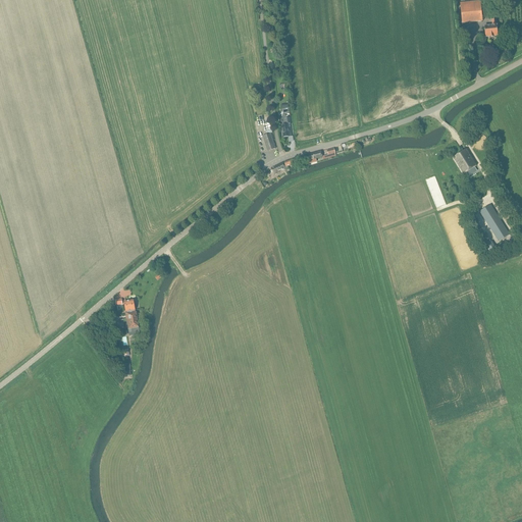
[(460,3),(462,23),(482,21),(480,1),(460,3)]
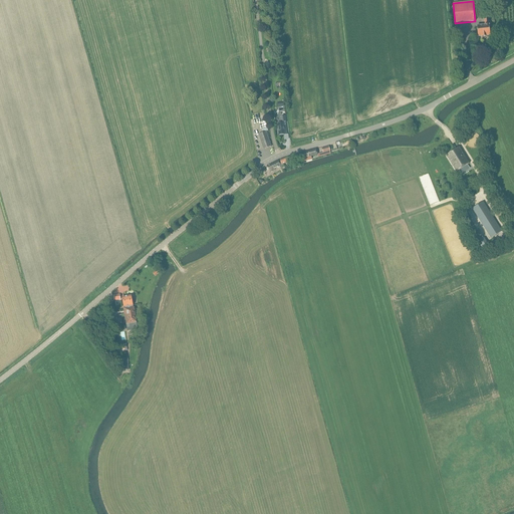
[(493,35),(493,30),(493,29),(490,29),(488,19),(484,19),(485,25),(477,26),(478,32),(478,36),(481,36),(481,37),(487,37),(487,36),(490,35),(493,35)]
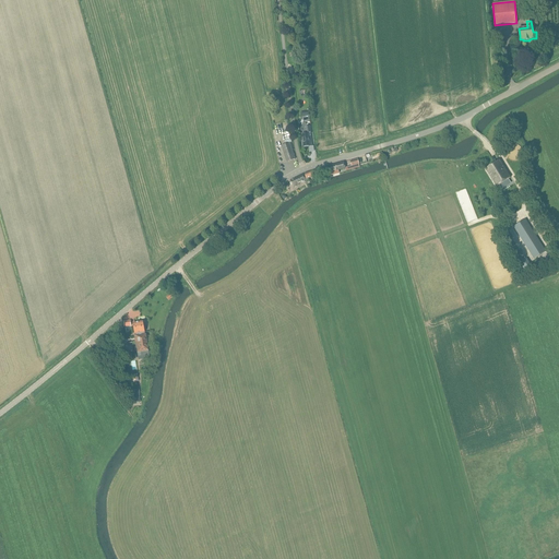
[(311,133),(311,126),(306,127),(307,133),(302,134),(304,147),(312,146),(310,133),(311,133)]
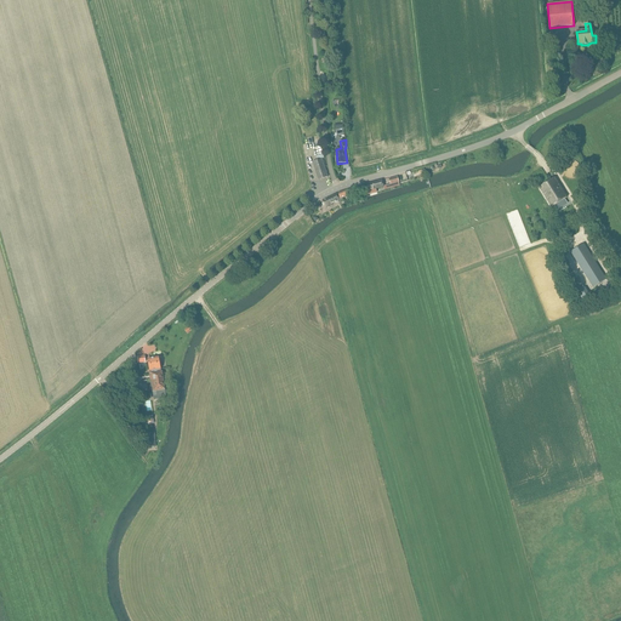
[(317,160),(313,161),(319,180),(328,177),(322,159),(324,158),(323,154),(315,157),(317,160)]
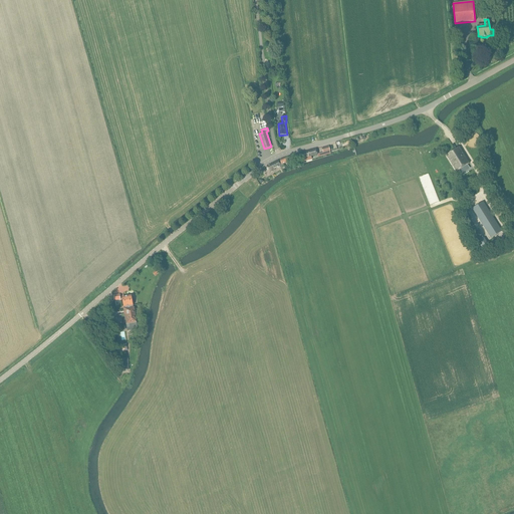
[(323,153),(317,154),(318,158),(331,154),(328,147),(322,149),(323,153)]
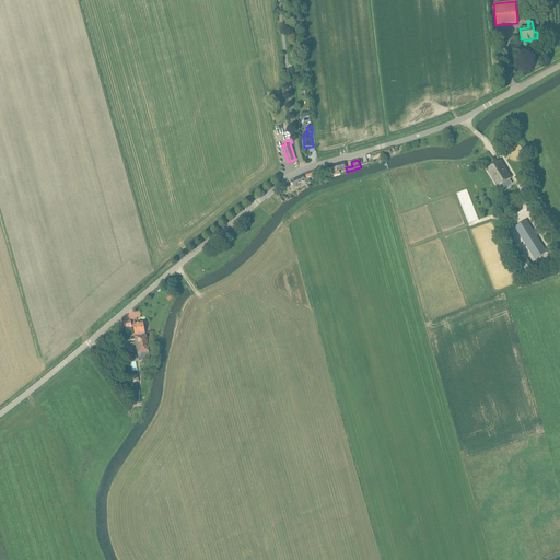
[(512,177),(503,165),(500,160),(487,170),(498,187),(500,185),(503,189),(511,184),(509,179),(512,177)]
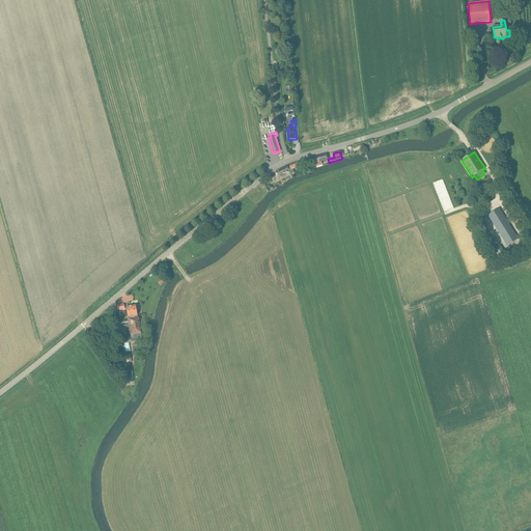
[(319,162),(328,159),(327,154),(311,159),(312,163),(312,164),(313,167),(320,165),(319,162)]
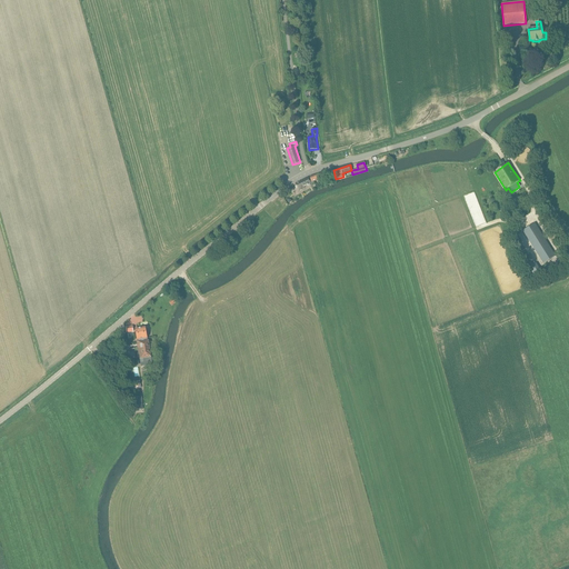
[(310,177),(311,182),(326,178),(323,172),(310,177)]
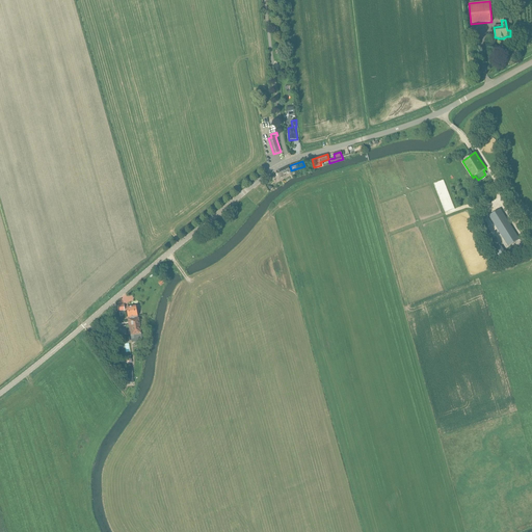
[(282,176),(291,171),(288,166),(276,173),(280,179),(283,177),(282,176)]
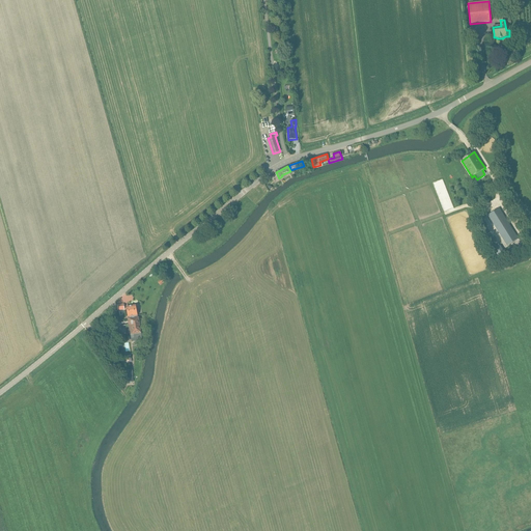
[(500,208),(488,215),(508,246),(519,239),(500,208)]
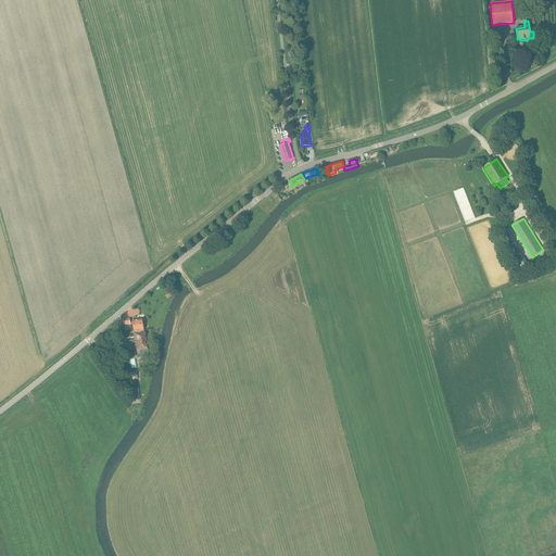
[(141,331),(144,331),(142,319),(133,321),(135,335),(134,335),(134,336),(139,335),(139,333),(141,332),(141,331)]
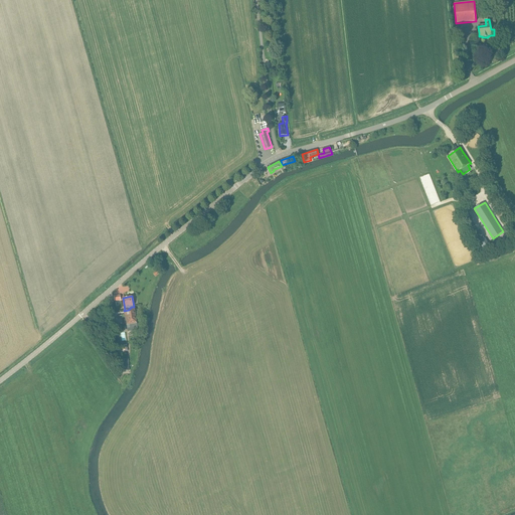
[(129,310),(124,311),(125,315),(124,315),(124,318),(126,318),(128,331),(138,329),(135,308),(134,308),(134,307),(131,307),(131,308),(129,309),(129,310)]
